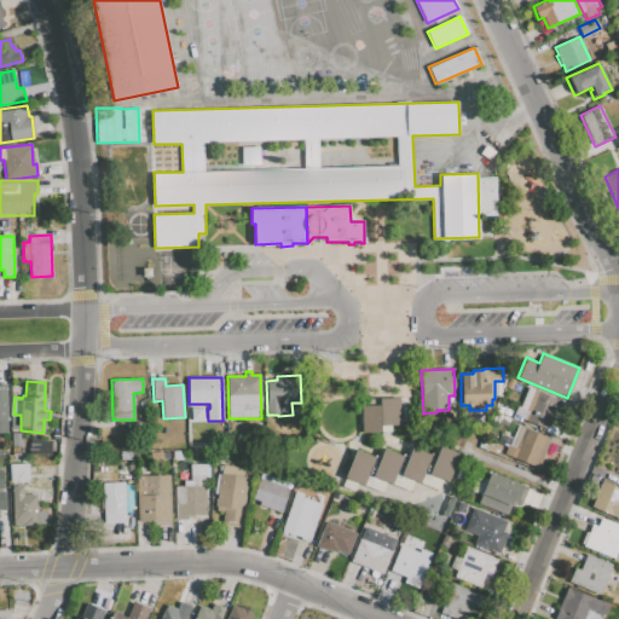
[(538,391),(526,421),(545,429),(548,422),(554,424),(563,401),(538,391)]
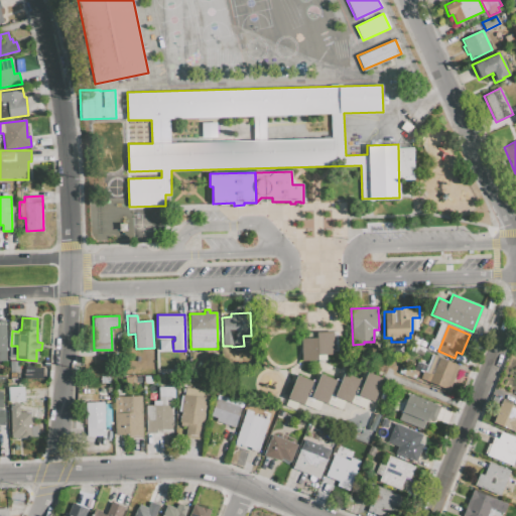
[(316,333),(334,333),(335,355),(316,355),(317,361),(301,361),(301,339),(316,339),(316,333)]
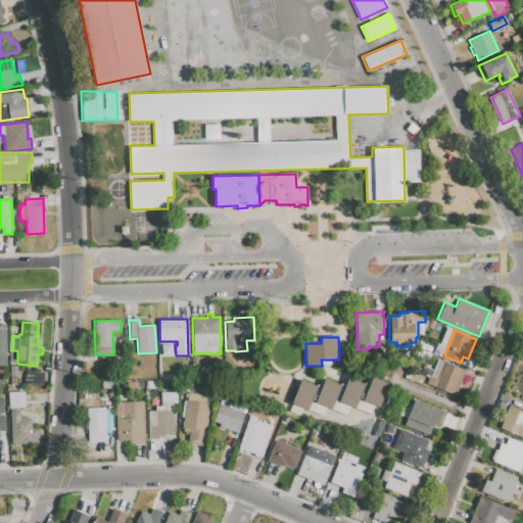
[(161,344),(172,344),(172,354),(161,354),(161,344)]
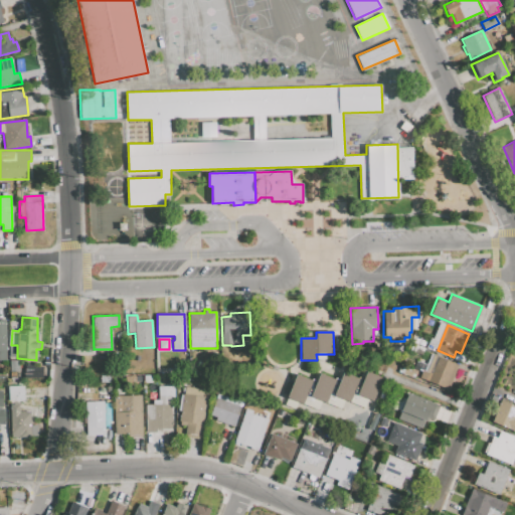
[(438,357),(439,357),(431,353),(426,364),(415,360),(413,367),(421,371),(419,378),(449,389),(459,365),(438,357)]
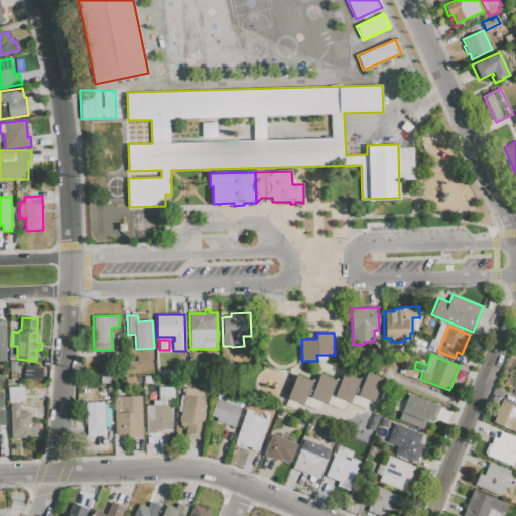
[(41,366),(23,365),(23,378),(41,379),(41,366)]
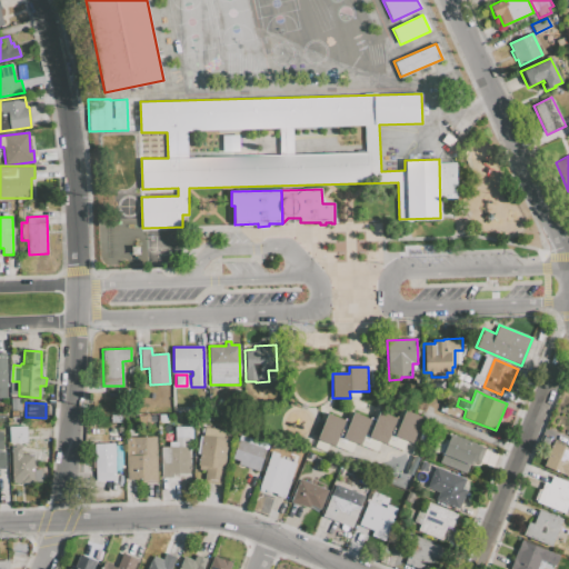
[(406,409),(395,436),(413,443),(423,417),(406,409)]
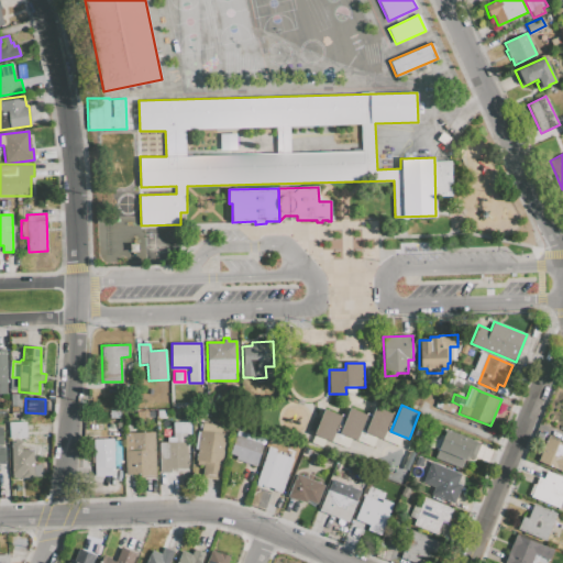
[(375,407),(365,433),(382,440),(393,414),(375,407)]
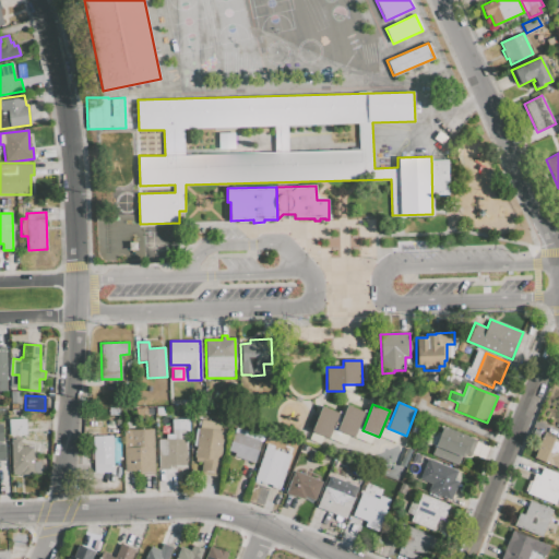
[(347,405),(337,430),(354,438),(365,412),(347,405)]
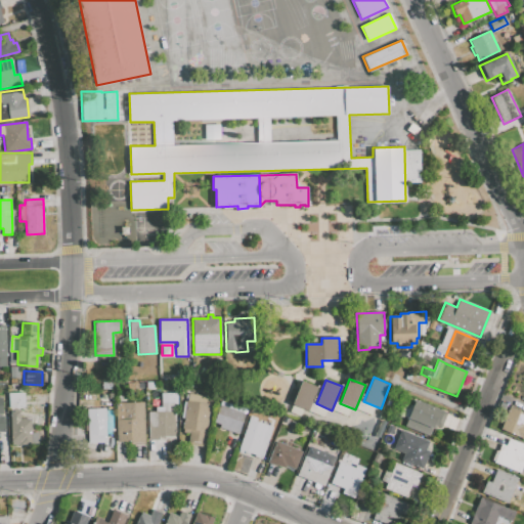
[(302,381),(293,404),(308,411),(318,387),(302,381)]
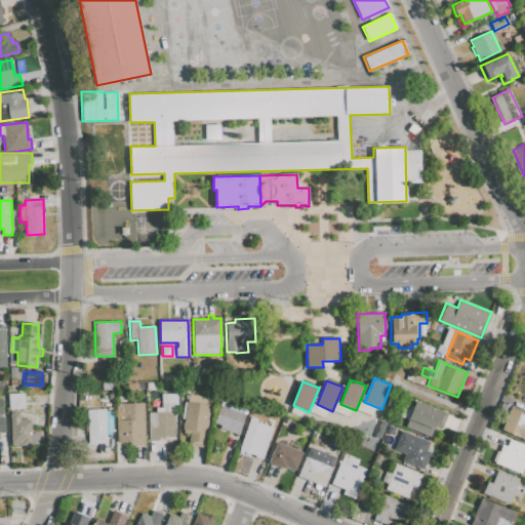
[(8,394),(24,393),(25,408),(9,408),(8,394)]
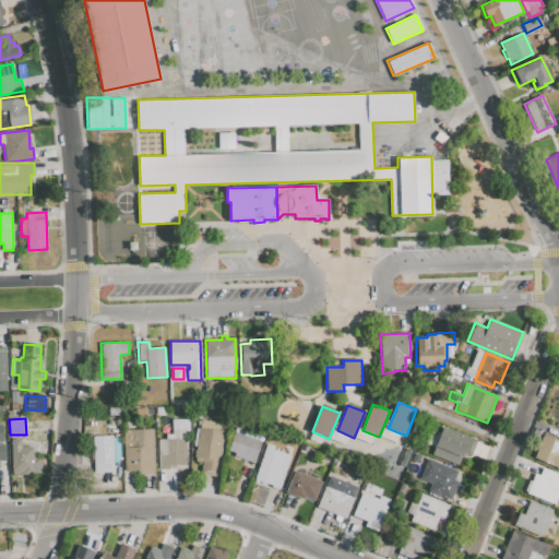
[(225,431),(222,454),(219,454),(217,476),(201,474),(202,462),(195,462),(195,458),(194,458),(200,419),(222,423),(221,430),(225,431)]
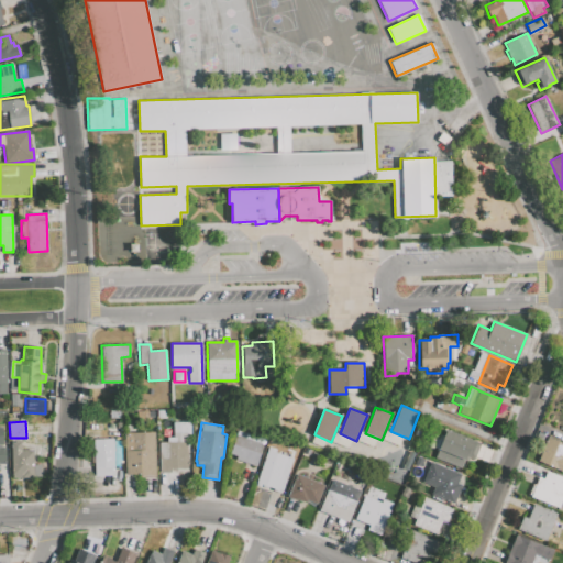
[(397,445),(401,435),(386,429),(382,439),(397,445)]
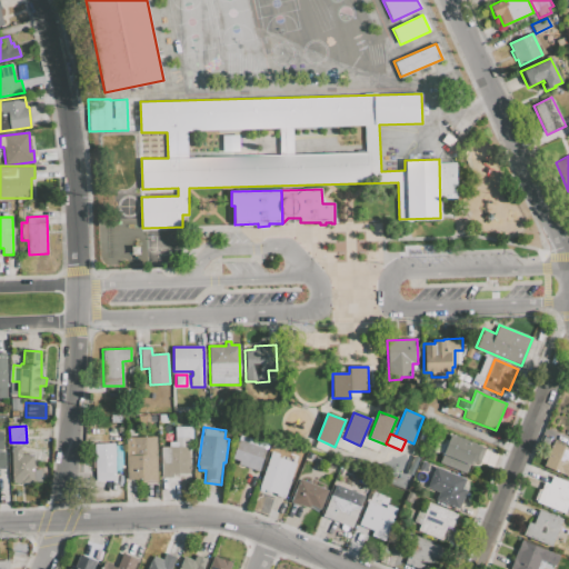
[(451,433),(486,447),(479,465),(473,462),(472,466),(469,465),(466,473),(439,462),(443,452),(436,449),(440,437),(448,440),(451,433)]
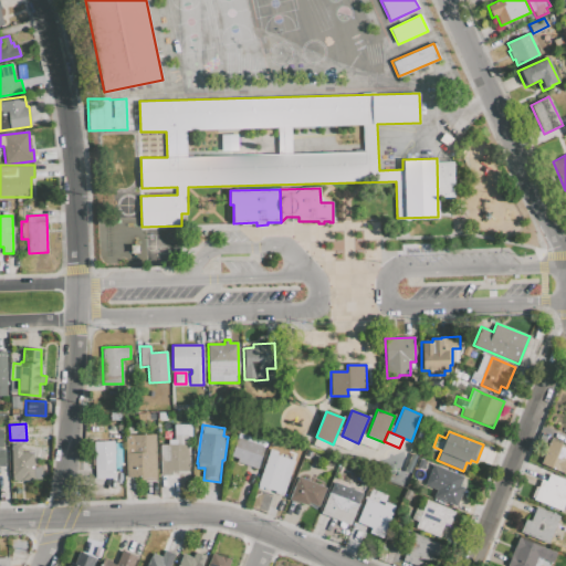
[(266,441),(258,469),(238,462),(239,458),(231,456),(239,432),(266,441)]
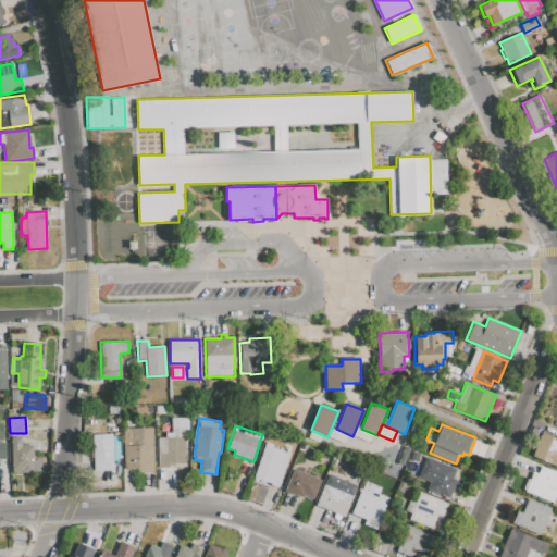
[(152,428),(153,472),(139,472),(139,470),(124,470),(123,429),(152,428)]
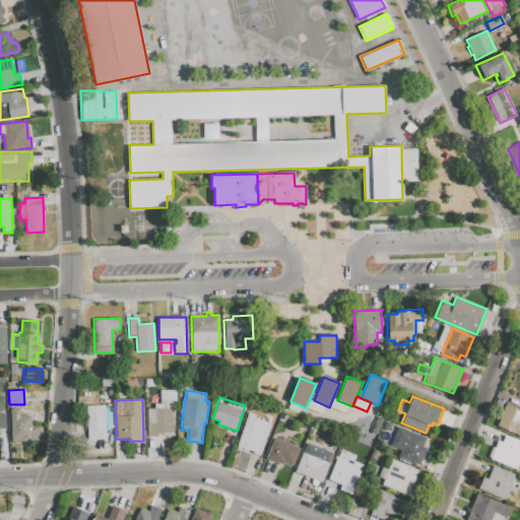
[(173,399),(173,420),(177,419),(177,430),(173,430),(173,433),(156,433),(156,437),(148,437),(148,423),(147,423),(146,408),(160,408),(159,399),(173,399)]
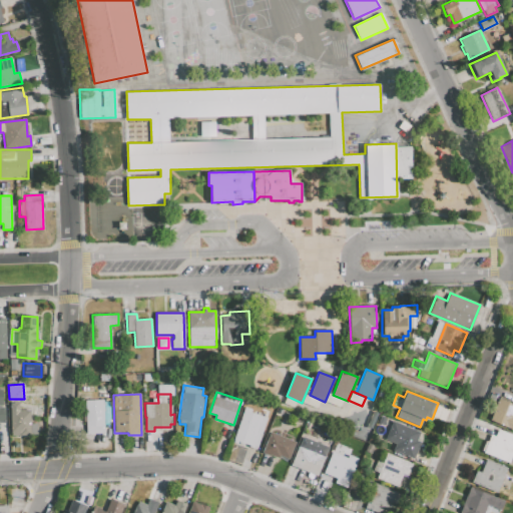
[(512,430),(490,421),(499,398),(512,404),(512,430)]
